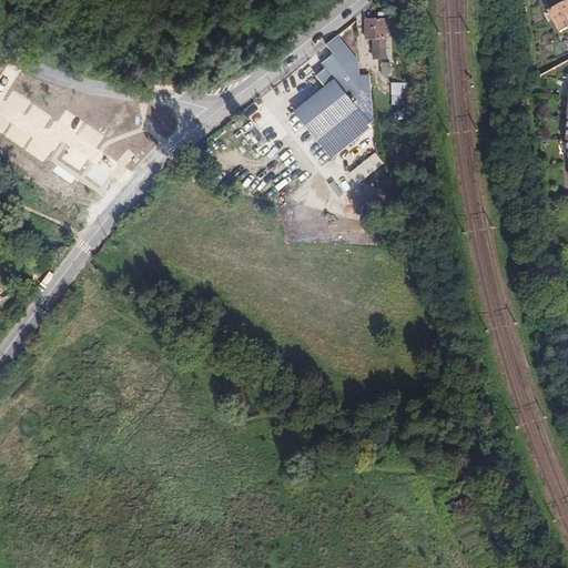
[(567,0),(554,8),(548,10),(559,32),(567,27),(567,0)]
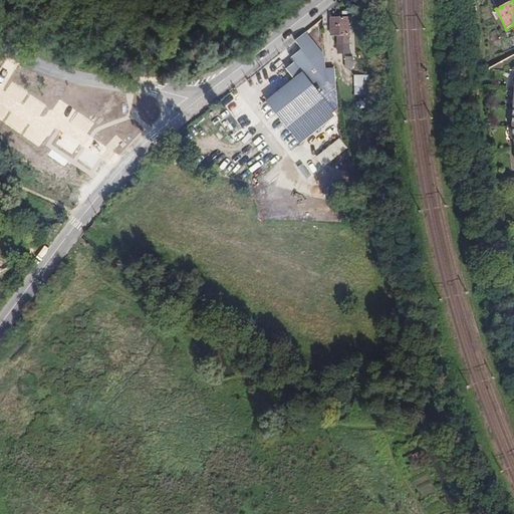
[(348,18),(335,17),(331,17),(331,22),(331,24),(331,35),(338,35),(337,53),(348,53),(348,35),(348,18)]
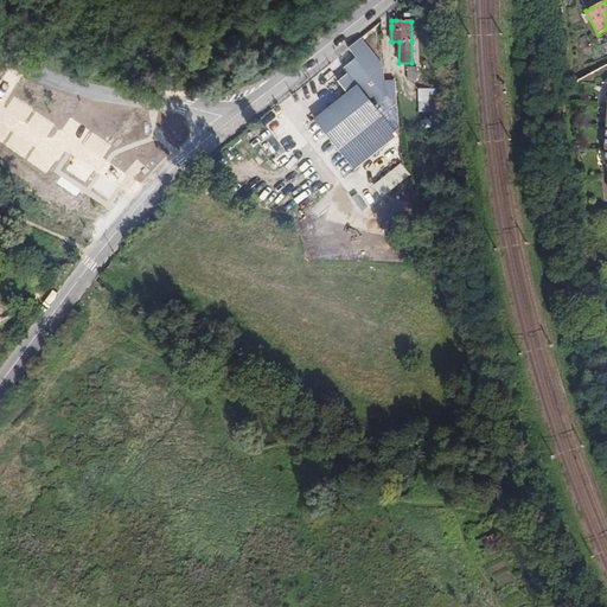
[(363,76),(352,62),(343,66),(347,72),(337,80),(346,91),(314,119),(352,165),(389,135),(382,115),(371,103),(385,93),(389,96),(397,96),(395,80),(384,80),(383,65),(360,37),(349,46),(357,57),(363,52),(375,66),(363,76)]
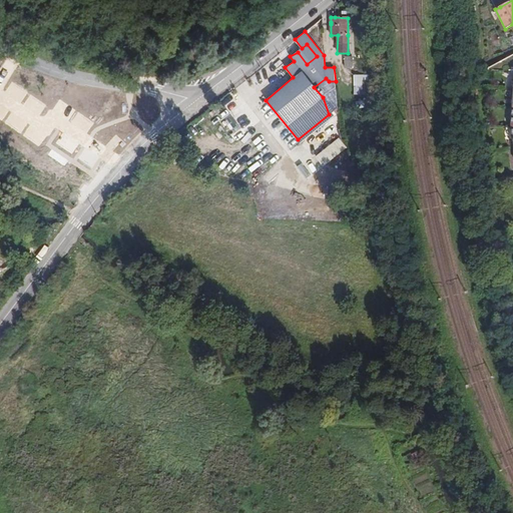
[(307,44),(302,48),(298,52),(307,64),(317,56),(307,44)]
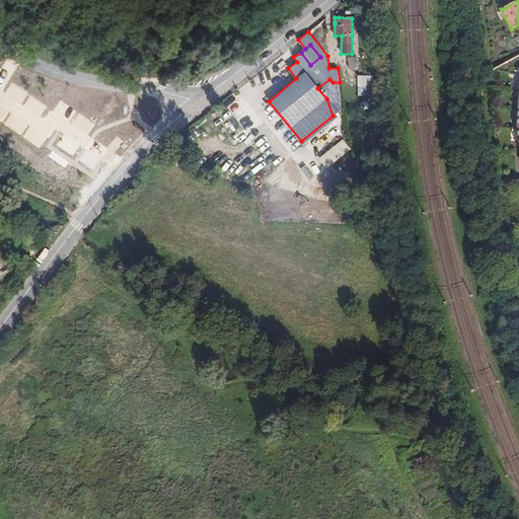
[(351,68),(358,67),(358,57),(350,58),(351,68)]
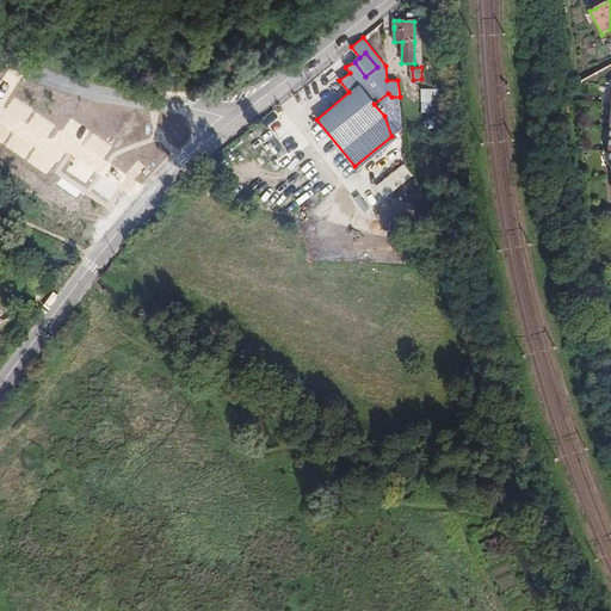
[(426,100),(430,99),(442,99),(440,87),(425,88),(426,100)]
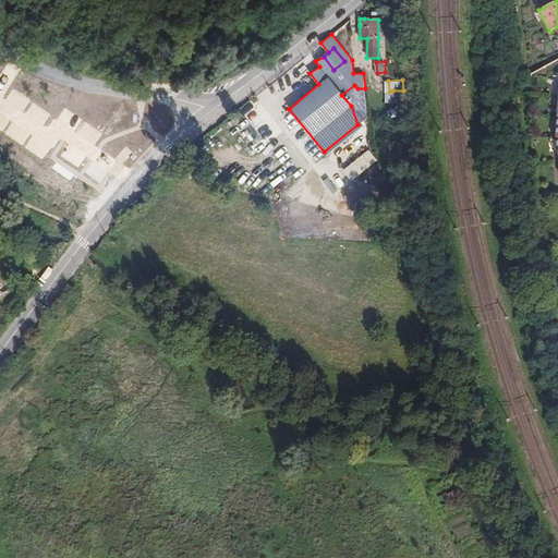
[(255,154),(267,147),(261,135),(247,142),(255,154)]
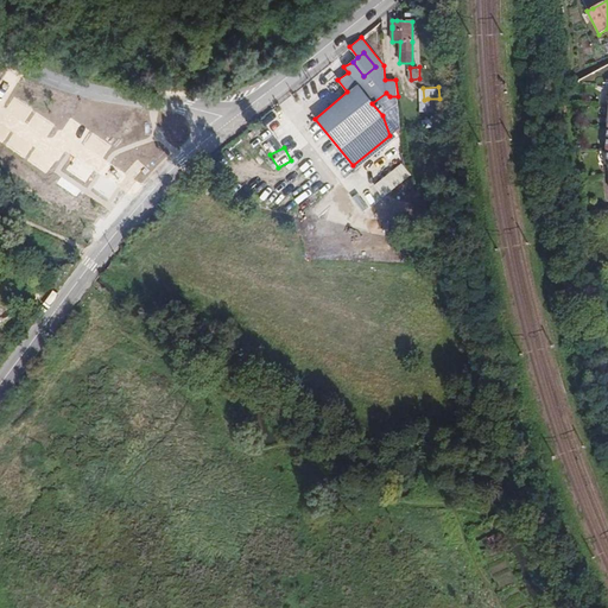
[(292,162),(278,170),(283,176),(296,169),(292,162)]
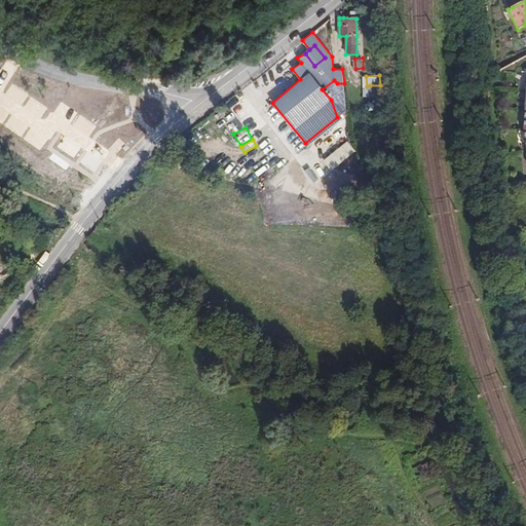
[(324,160),(332,171),(358,151),(348,141),(324,160)]
